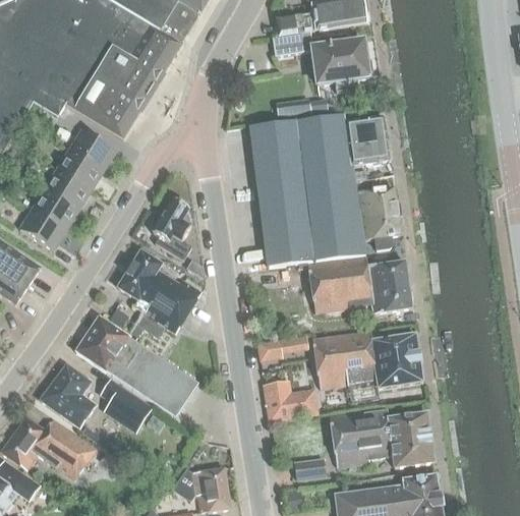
[(21,0),(0,5),(0,152),(33,99),(57,114),(64,102),(123,137),(150,94),(182,42),(181,41),(199,11),(200,11),(207,0),(21,0)]
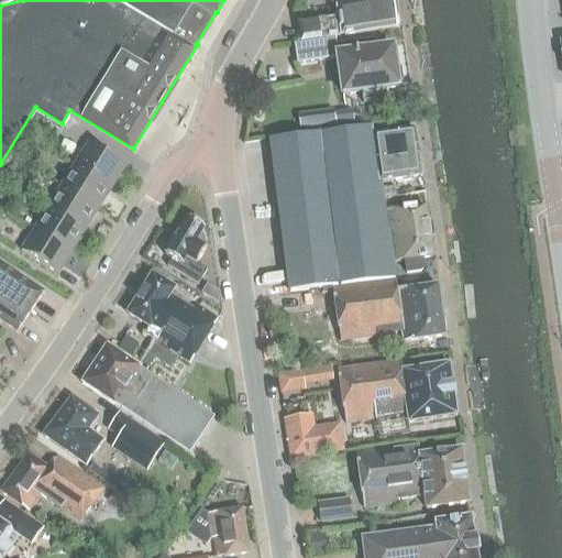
[(301,35),(334,31),(397,22),(395,0),(345,0),(338,1),(339,9),(298,14),(301,35)]
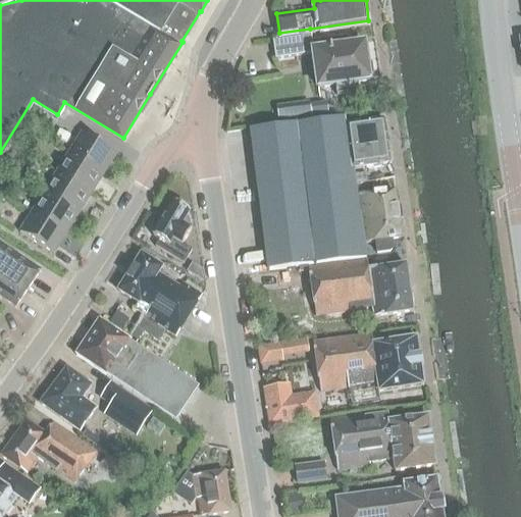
[(311,38),(310,29),(279,33),(273,34),(275,53),(312,48),(317,83),(333,81),(335,91),(354,88),(353,79),(367,76),(362,40),(347,42),(346,33),(311,38)]
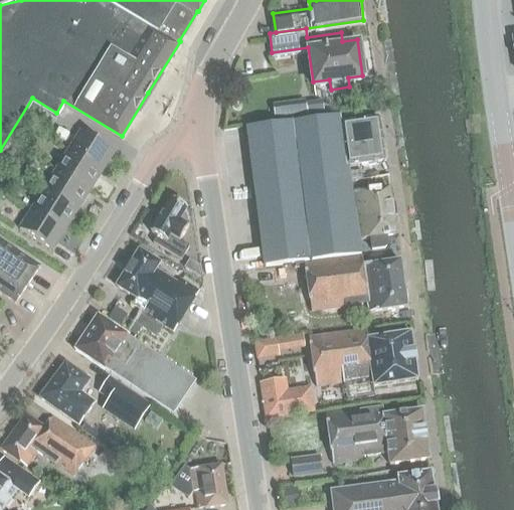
[(307,112),(305,97),(272,101),(274,116),(307,112)]
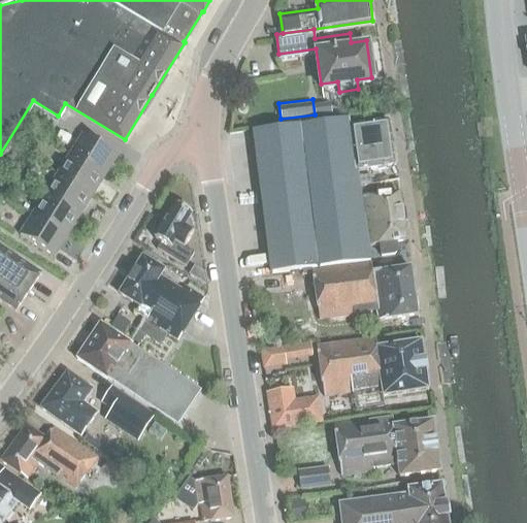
[(270,269),(313,263),(359,258),(356,231),(359,230),(357,215),(352,216),(349,191),(359,189),(356,165),(394,160),(388,116),(349,122),(348,113),(252,127),(270,269)]
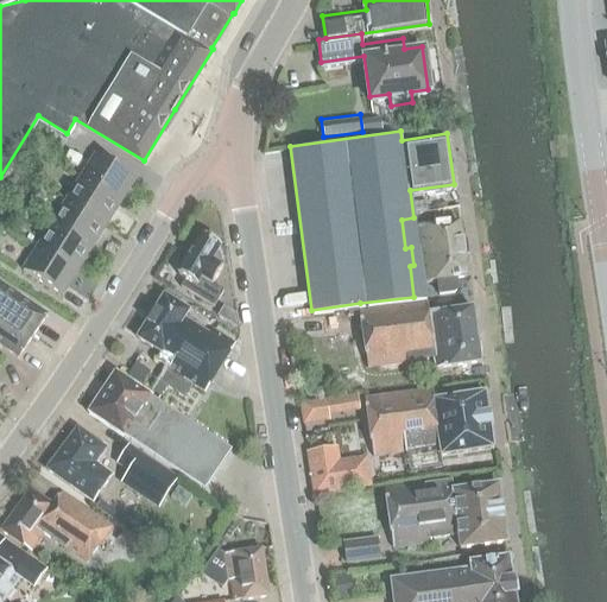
[(96,150),(81,172),(120,197),(134,173),(96,150)]
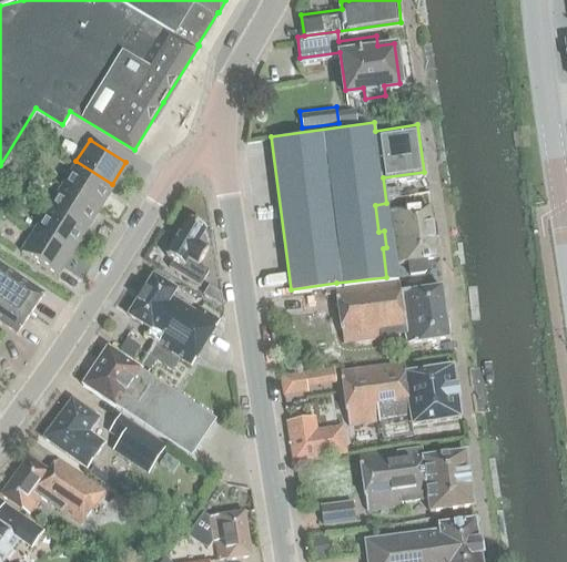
[(99,206),(112,184),(76,161),(62,183),(99,206)]
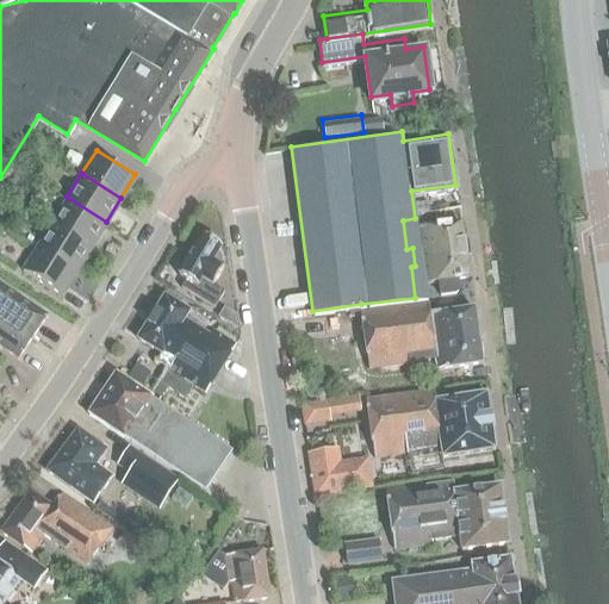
[(106,222),(67,197),(53,220),(91,244),(106,222)]
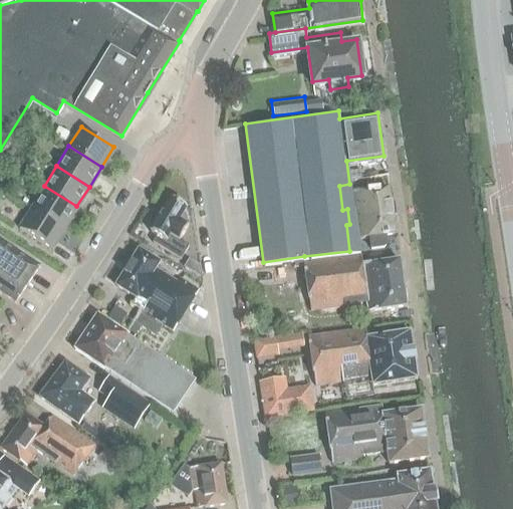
[(0,184),(4,187),(8,179),(0,173),(0,184)]
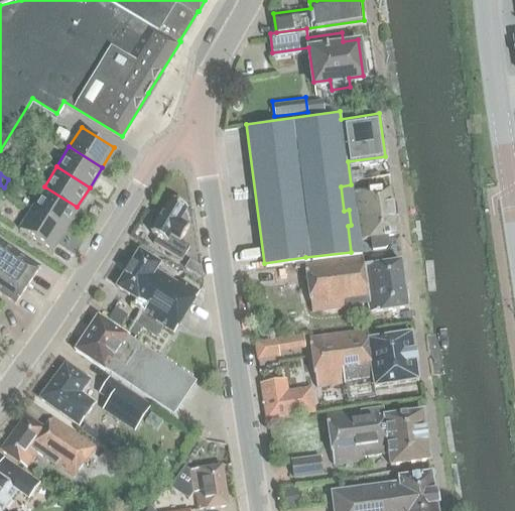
[(357,216),(392,211),(389,184),(352,189),(351,184),(341,186),(344,211),(349,210),(356,209),(357,216)]
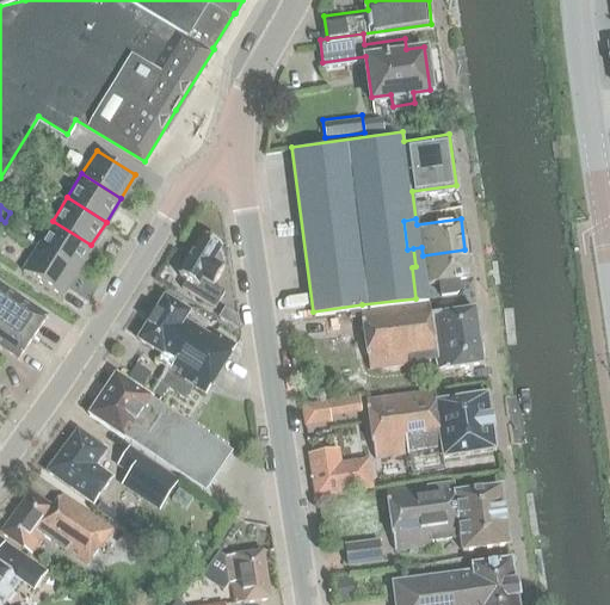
[(37,244),(76,269),(91,245),(53,221),(37,244)]
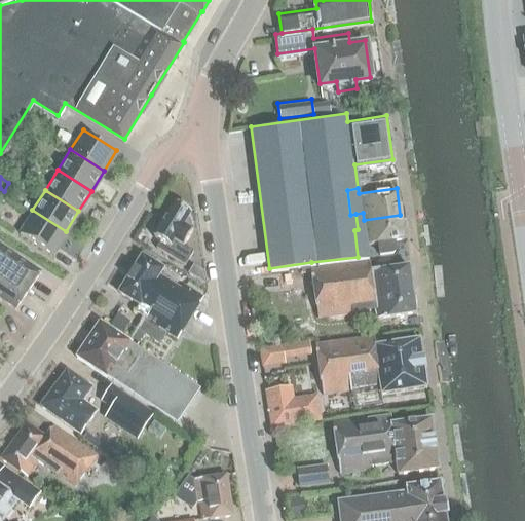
[(176,202),(174,200),(153,233),(159,237),(155,246),(181,261),(189,248),(182,244),(191,229),(190,218),(187,216),(189,212),(188,211),(187,206),(181,201),(176,202)]
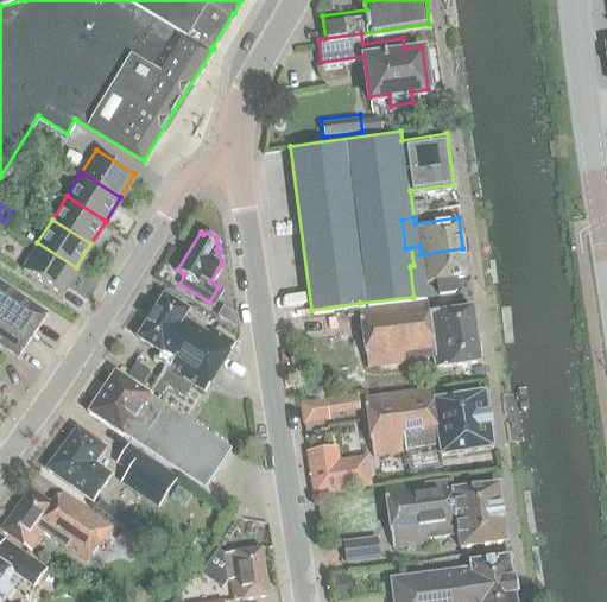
[(76,267),(37,242),(23,266),(61,290),(76,267)]
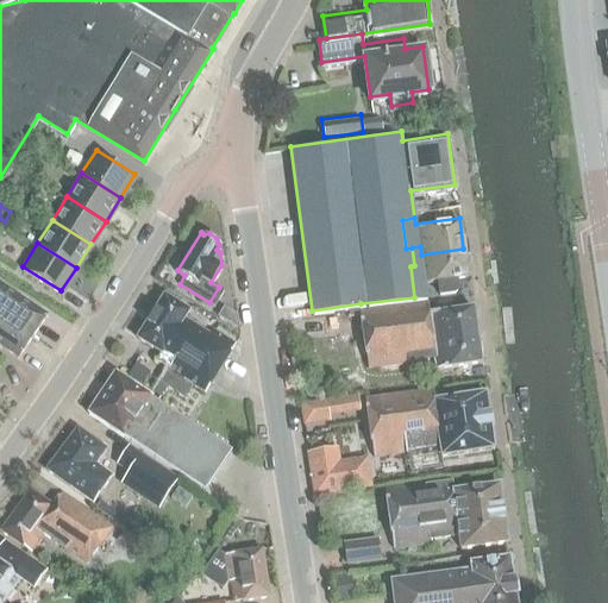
[(414,297),(427,295),(425,277),(439,276),(440,289),(457,287),(455,272),(467,271),(463,249),(421,255),(420,246),(412,247),(414,265),(411,267),(414,297)]
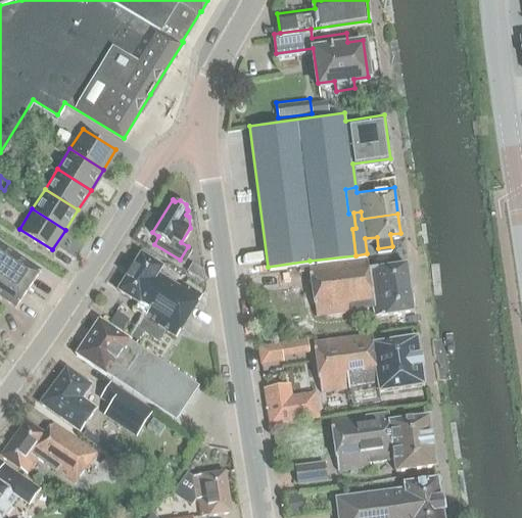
[(0,239),(0,266),(28,285),(41,267),(0,239)]
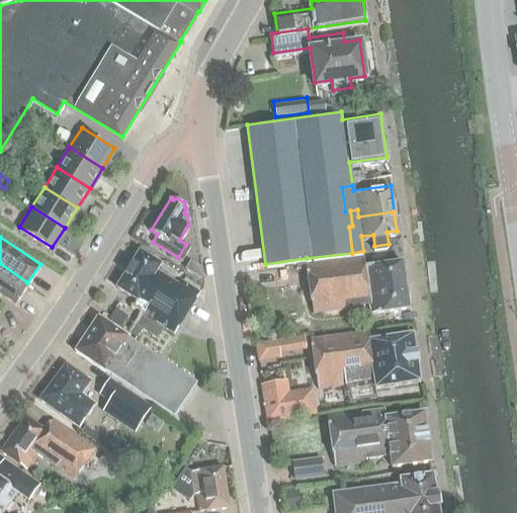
[(159,262),(139,249),(116,284),(138,297),(134,304),(174,330),(199,290),(179,277),(176,282),(154,268),(159,262)]
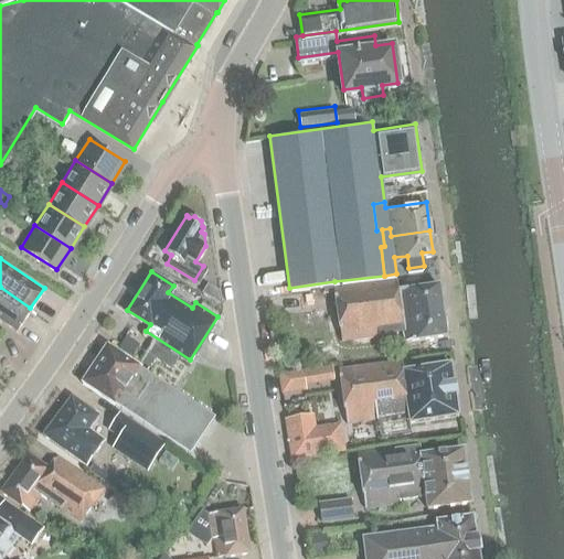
[(396,273),(384,276),(334,281),(341,334),(404,325),(405,336),(445,331),(438,280),(397,287),(396,273)]
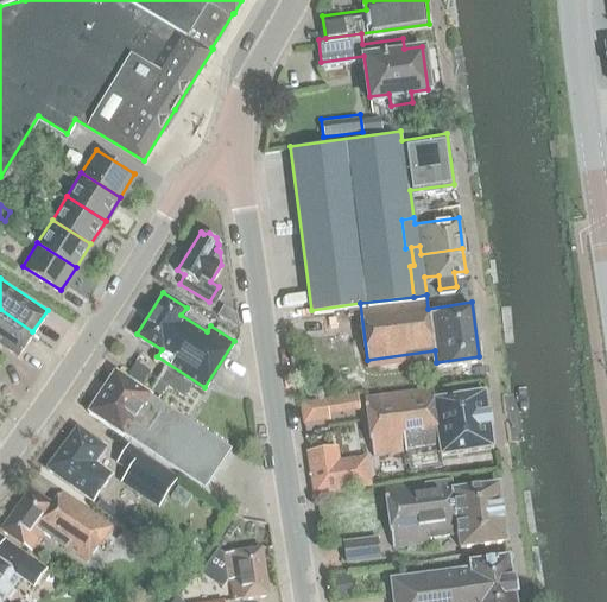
[(223,303),(219,312),(236,323),(234,310),(223,303)]
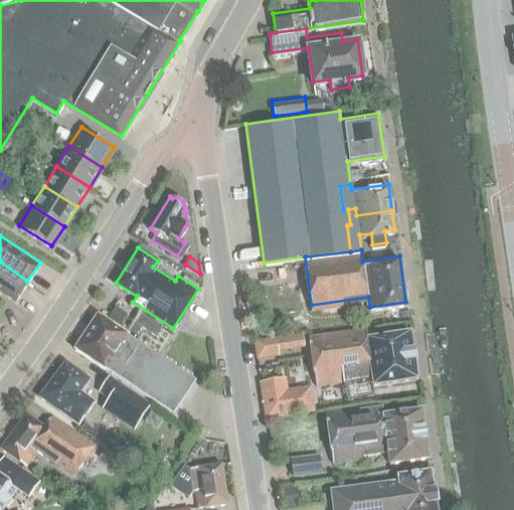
[(0,289),(15,299),(27,281),(0,262),(0,289)]
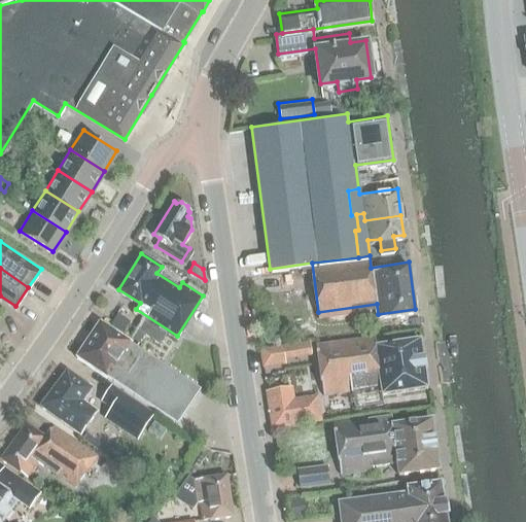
[(202,385),(100,320),(77,354),(179,420),(202,385)]
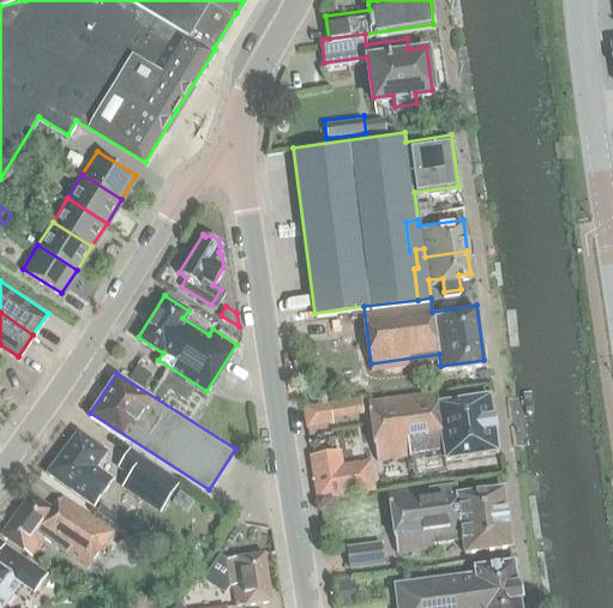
[(458,452),(475,451),(498,447),(490,392),(438,399),(436,389),(370,398),(377,455),(445,445),(446,455),(458,452)]
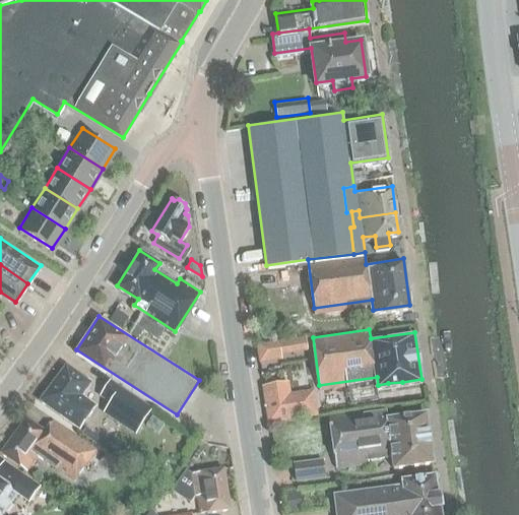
[(89,380),(66,363),(41,397),(80,427),(96,403),(81,392),(89,380)]
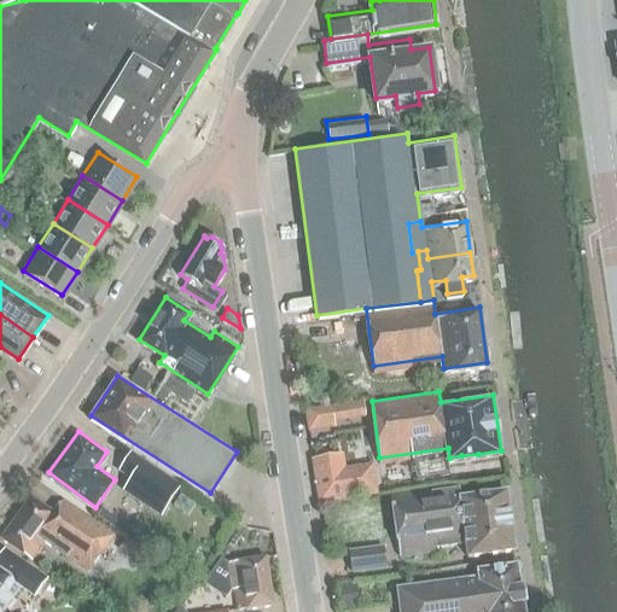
[(132,452),(121,467),(132,474),(123,488),(162,513),(181,483),(164,472),(132,452)]
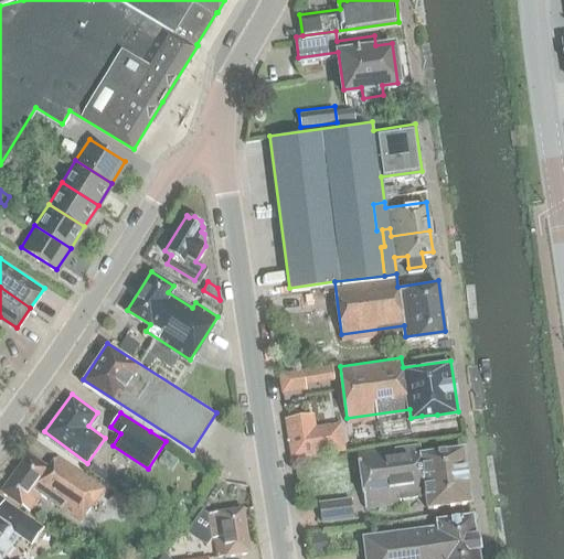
[(421,451),(419,441),(358,450),(364,503),(400,498),(398,494),(426,491),(428,505),(470,498),(463,445),(421,451)]
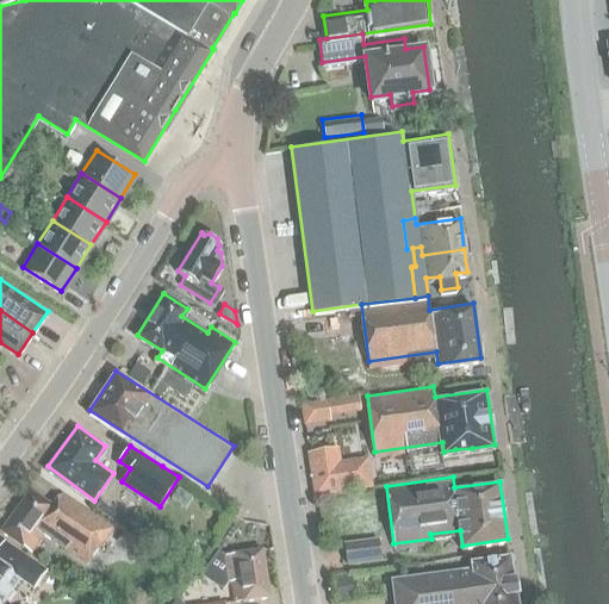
[(51,504),(30,489),(2,528),(31,548),(44,530),(87,560),(112,524),(61,490),(51,504)]
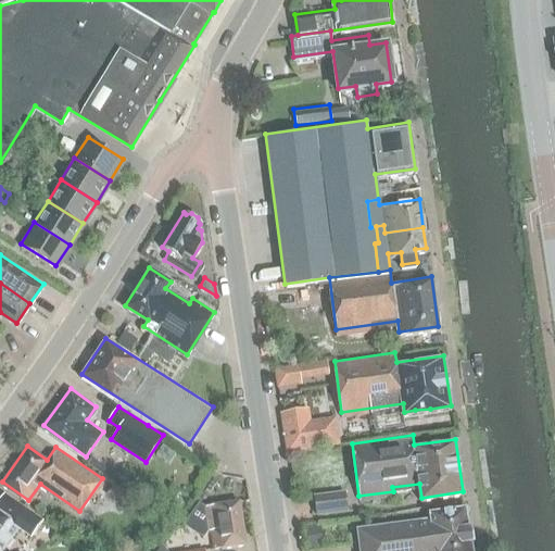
[(113,478),(117,472),(91,454),(88,461),(113,478)]
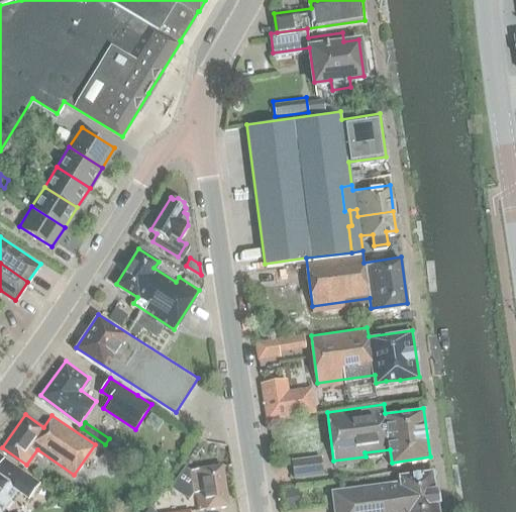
[(323,471),(321,453),(291,457),(293,474),(323,471)]
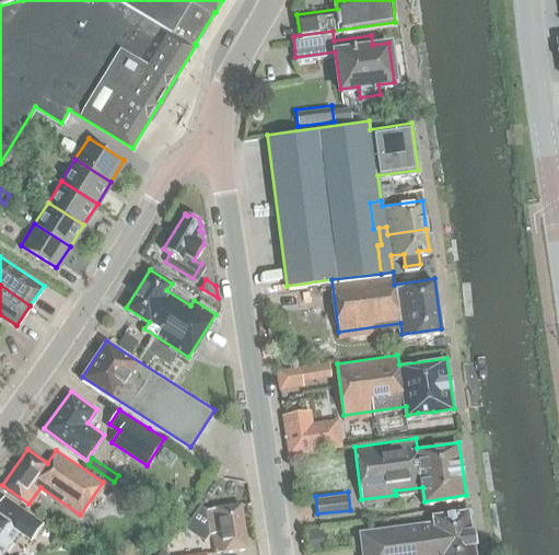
[(43,522),(4,495),(0,501),(0,552),(18,528),(31,538),(36,530),(43,522)]
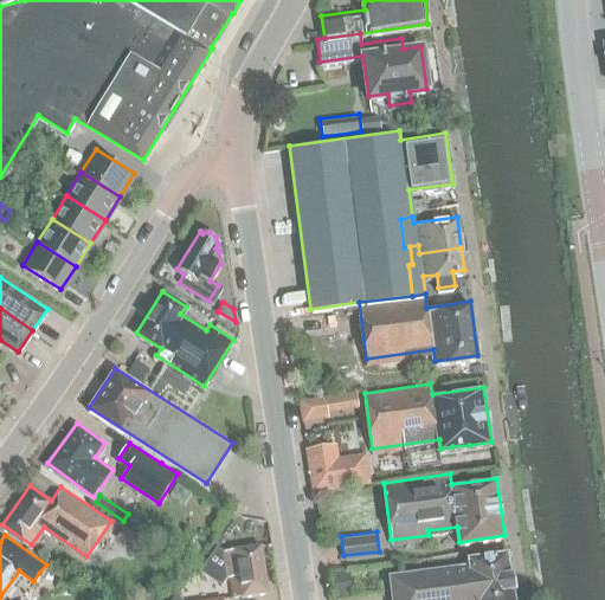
[(225,548),(218,542),(200,567),(221,582),(227,576),(230,576),(232,594),(268,588),(262,542),(225,548)]
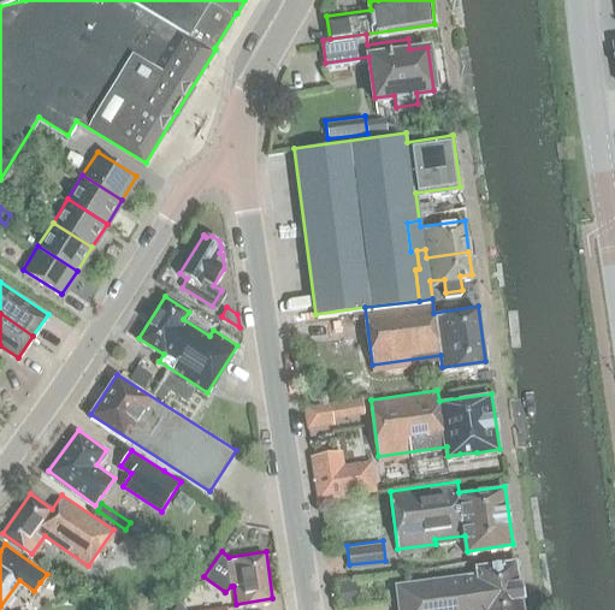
[(466,603),(520,596),(515,561),(477,567),(478,573),(397,585),(400,609),(413,609),(433,608),(432,599),(465,594),(466,603)]
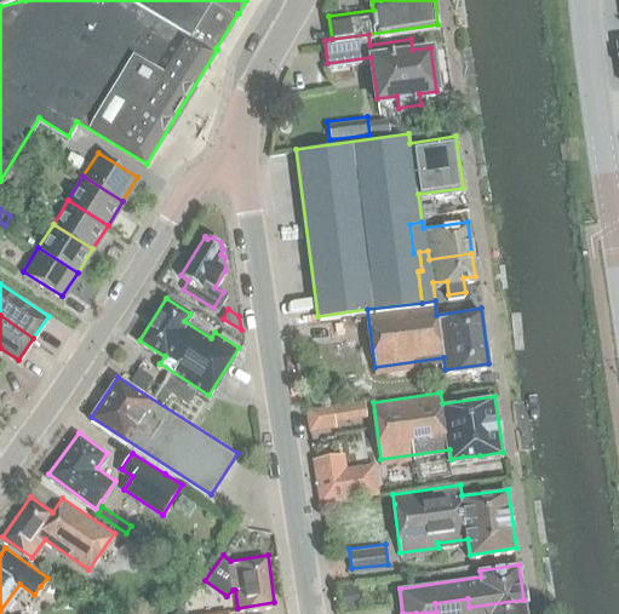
[(357,585),(343,587),(345,607),(361,604),(357,585)]
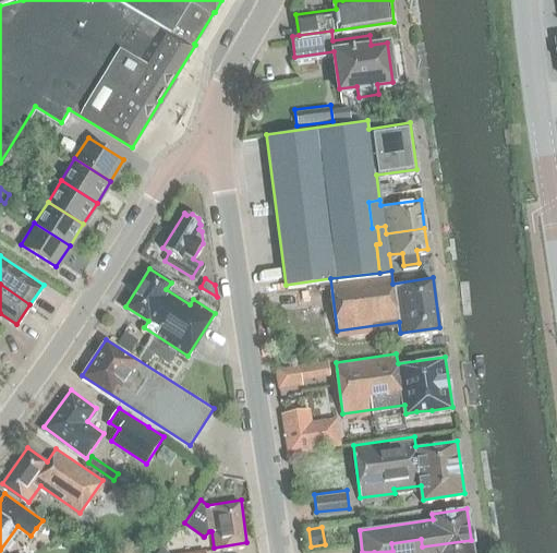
[(392,551),(374,552),(472,552),(471,540),(422,547),(421,539),(391,543),(392,551)]
